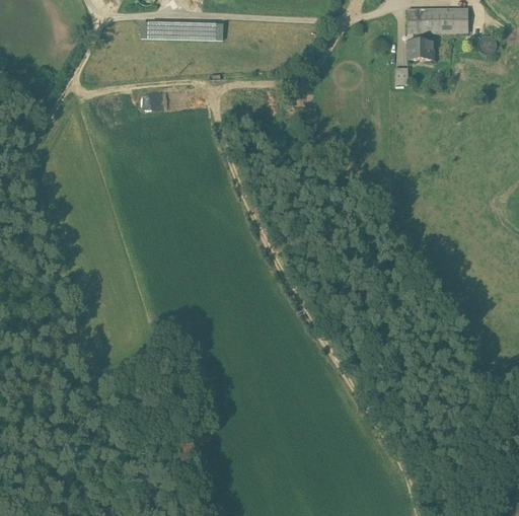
[(468,7),(406,8),(408,32),(433,31),(468,31),(468,7)]
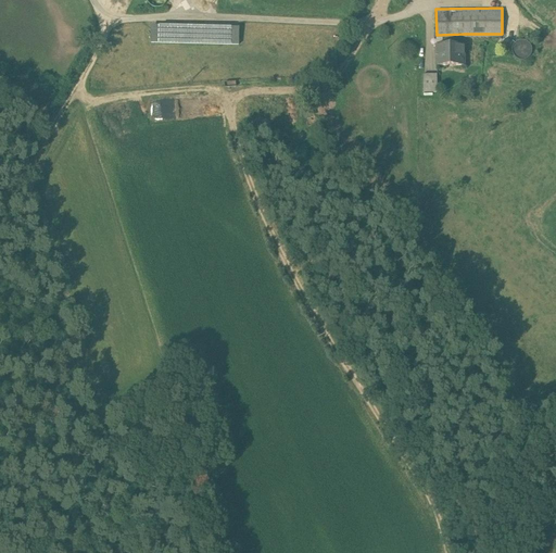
[(239,24),(151,22),(151,39),(239,41),(239,24)]
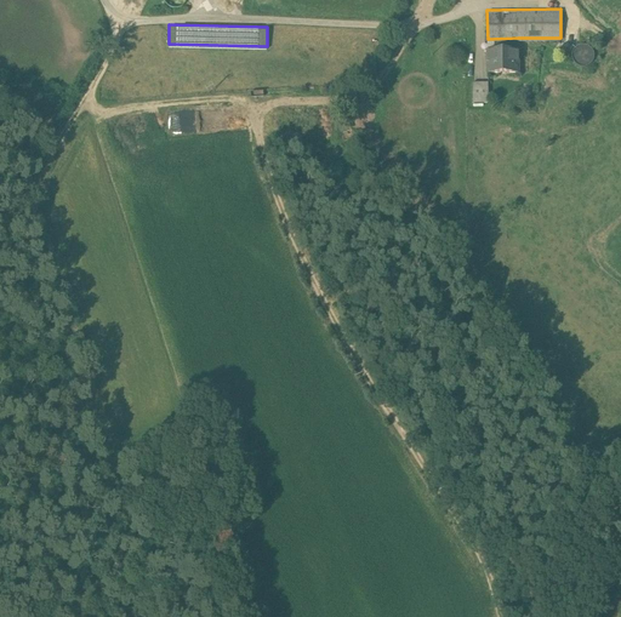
[(518,38),(494,39),(494,47),(488,47),(488,70),(518,69),(518,38)]
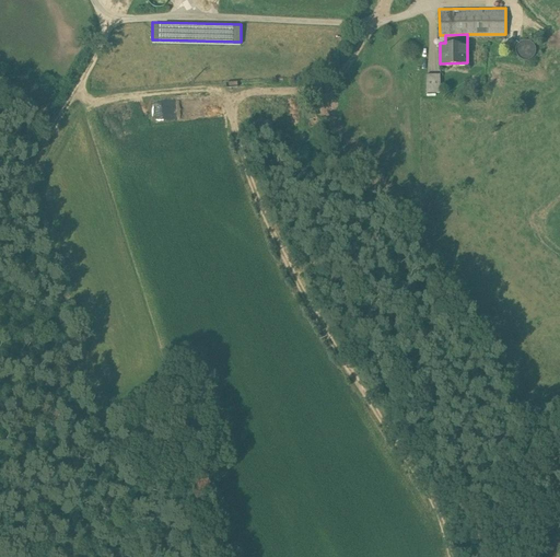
[(535,51),(536,48),(535,44),(533,41),(529,38),(525,38),(522,39),(518,42),(516,45),(515,48),(516,53),(518,56),(522,58),(525,58),(529,57),(533,55),(535,51)]
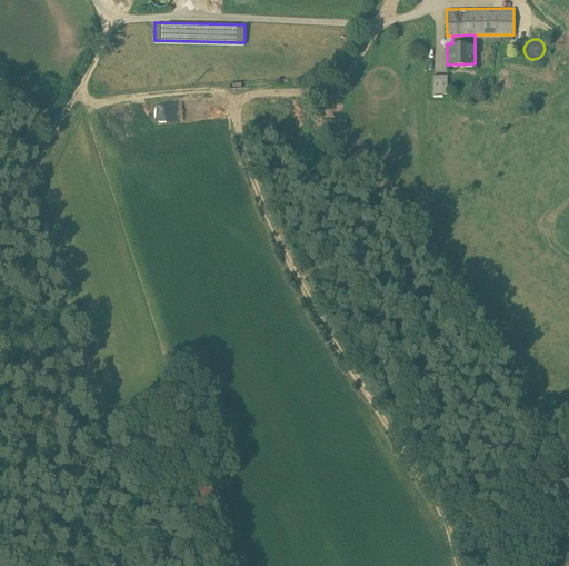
[(447,73),(432,73),(432,90),(447,90),(447,73)]
